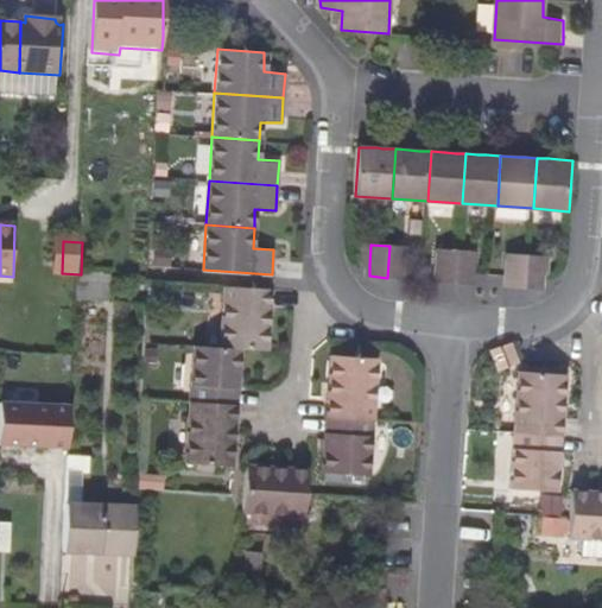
[(390,246),(387,278),(405,279),(407,266),(407,246),(390,246)]
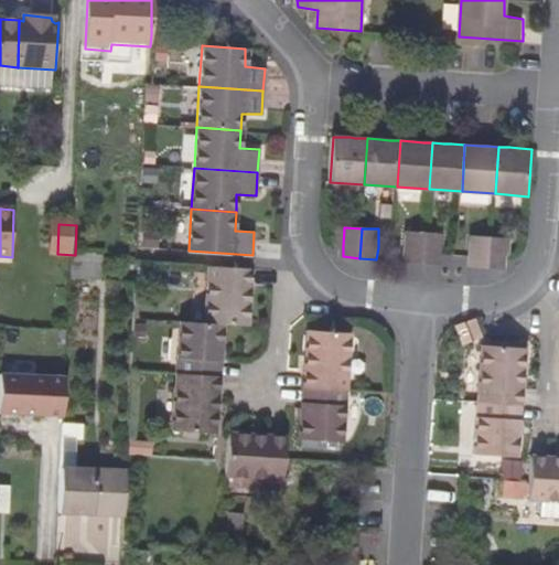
[(411,262),(425,262),(427,233),(410,232),(409,251),(408,260),(411,262)]
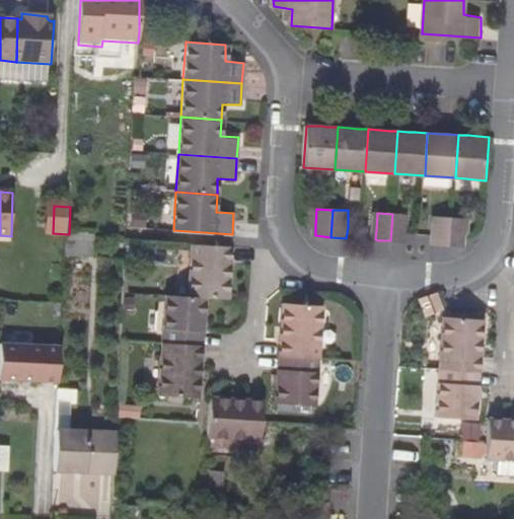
[(409,215),(392,214),(390,240),(398,241),(407,242),(408,232),(409,215)]
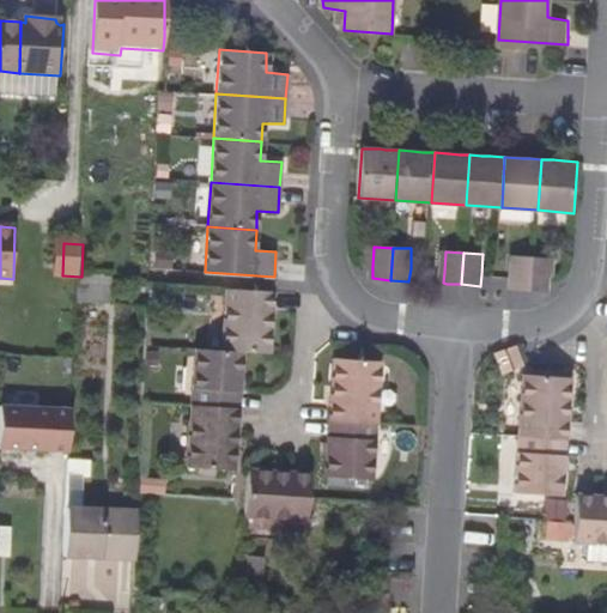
[(519,287),(533,289),(535,259),(516,256),(515,277),(515,287),(519,287)]
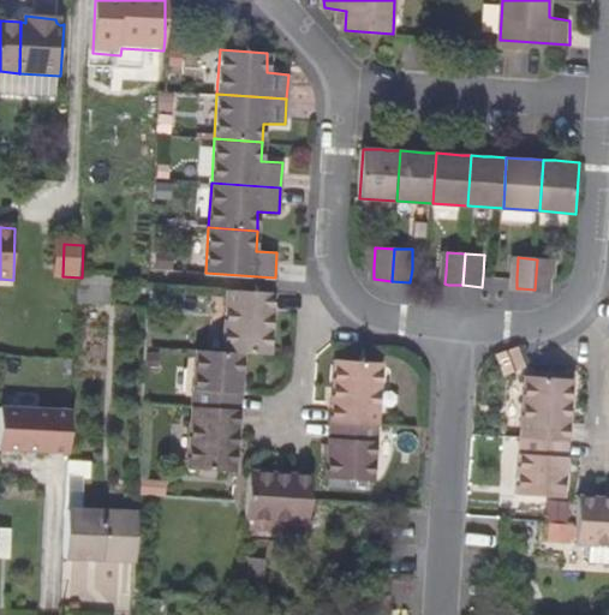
[(537,260),(535,290),(545,290),(551,291),(553,280),(553,260),(537,260)]
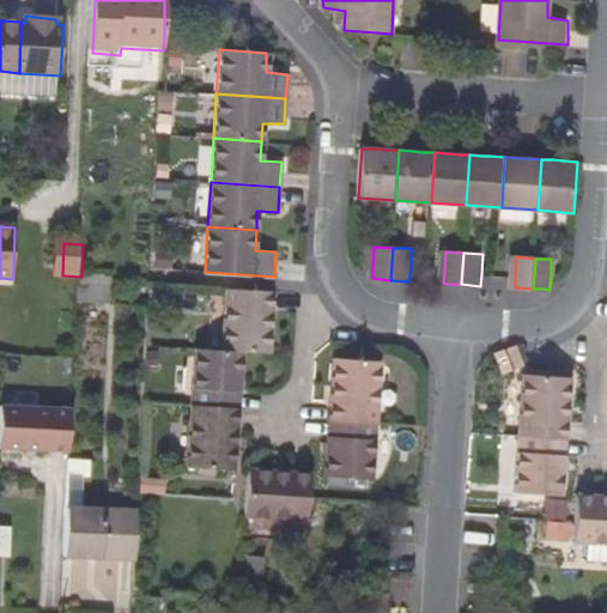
[(225,350),(244,351),(271,353),(274,291),(230,289),(225,350)]
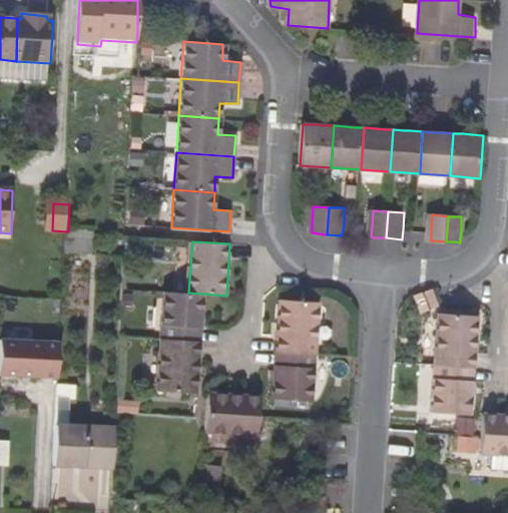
[(204,294),(188,293),(166,292),(163,339),(200,341),(204,294)]
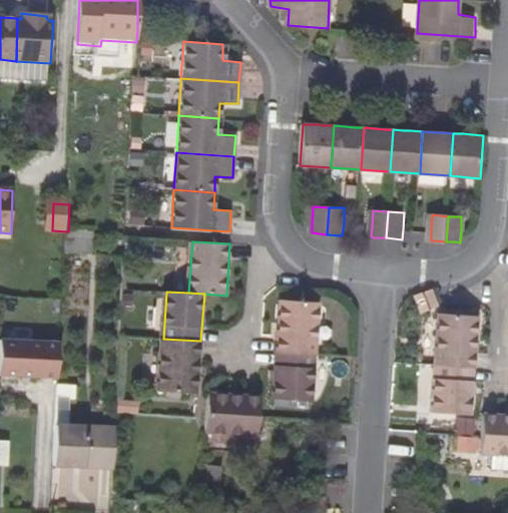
[(282,300),(279,351),(317,353),(320,302),(282,300)]
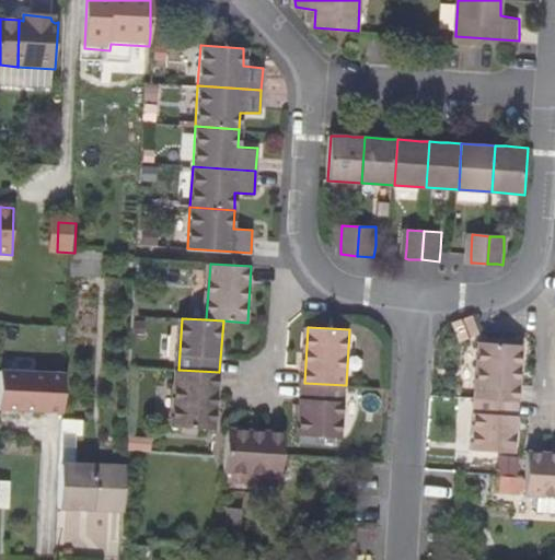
[(483,339),(480,394),(522,397),(525,341),(483,339)]
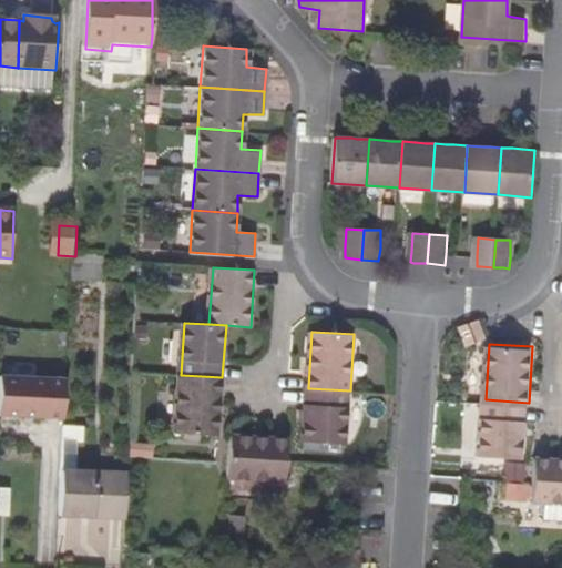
[(218,424),(222,377),(181,375),(177,433),(221,436),(221,428),(218,424)]
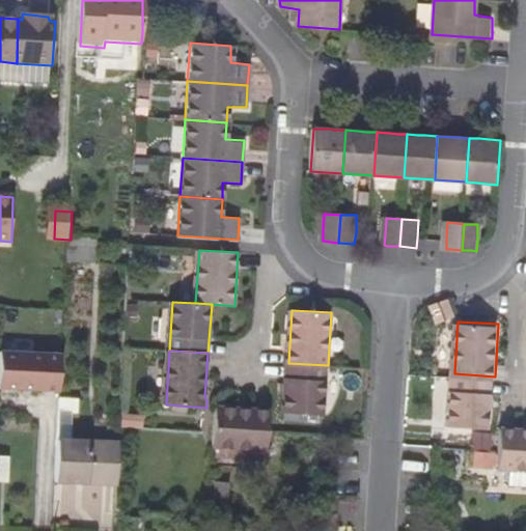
[(64,355),(4,352),(2,387),(62,390),(64,355)]
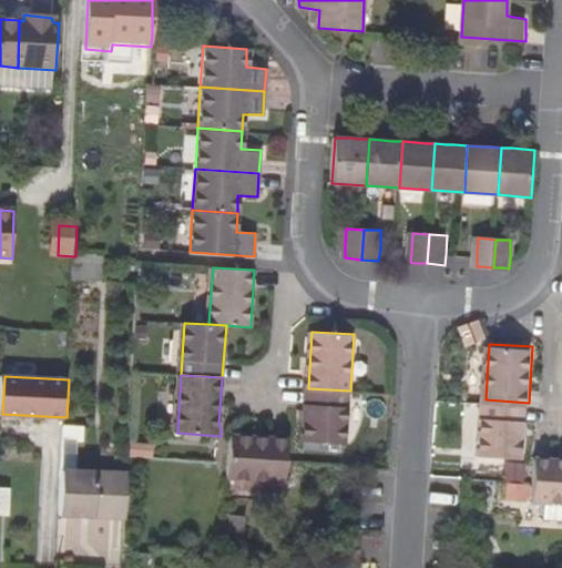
[(347,444),(350,391),(308,388),(305,440),(347,444)]
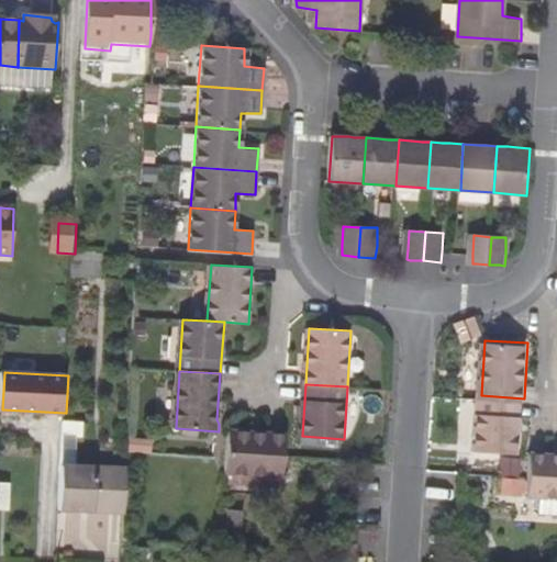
[(522,450),(524,398),(481,395),(478,447),(522,450)]
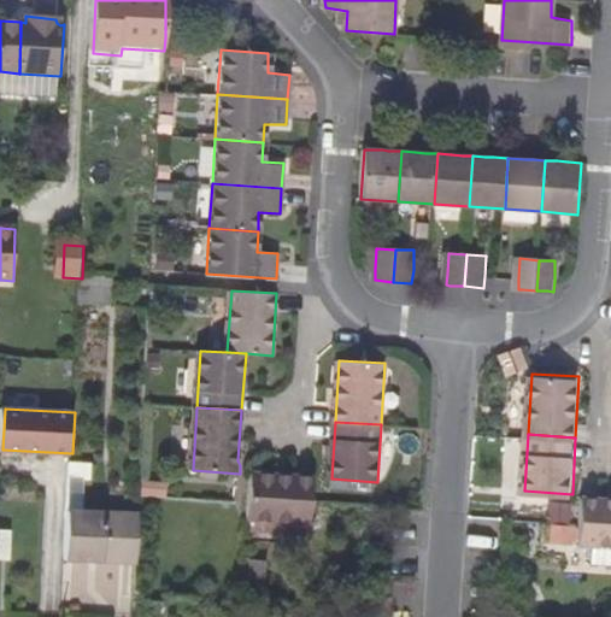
[(98,457),(72,456),(71,471),(88,471),(97,472),(98,457)]
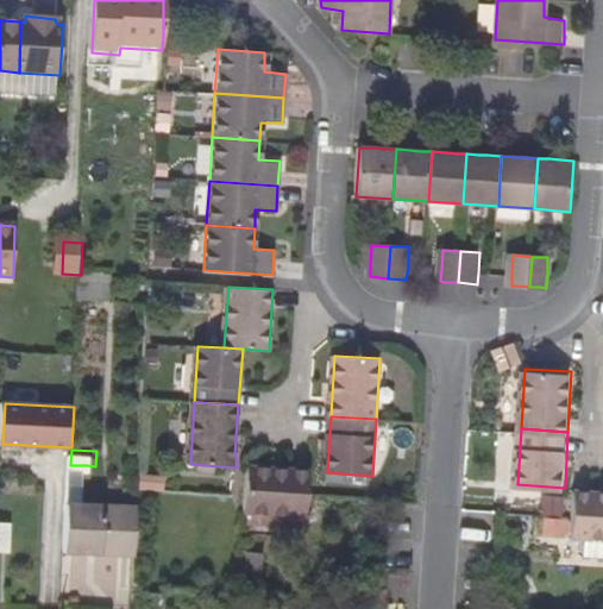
[(87,465),(70,465),(68,509),(85,509),(87,465)]
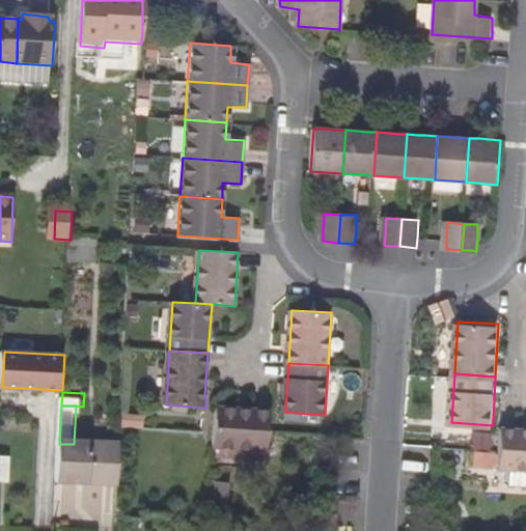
[(269,410),(218,407),(215,447),(269,451),(271,431),(272,410),(269,410)]
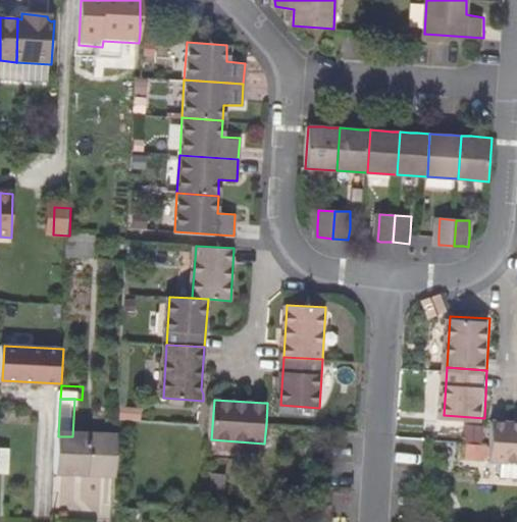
[(516,419),(495,418),(493,458),(508,459),(507,473),(516,474),(516,419)]
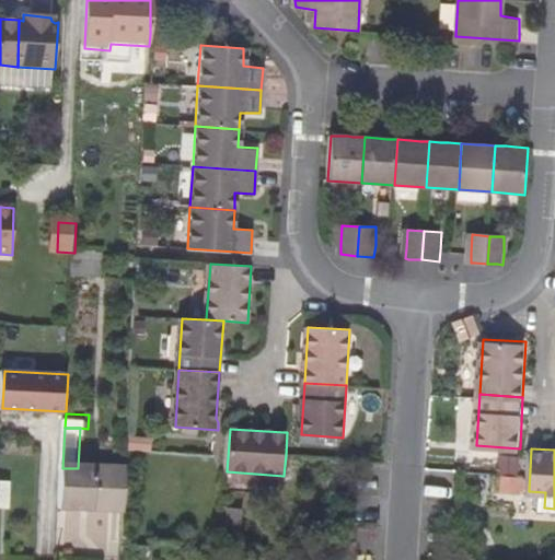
[(60,518),(126,522),(128,471),(78,468),(62,468),(60,518)]
